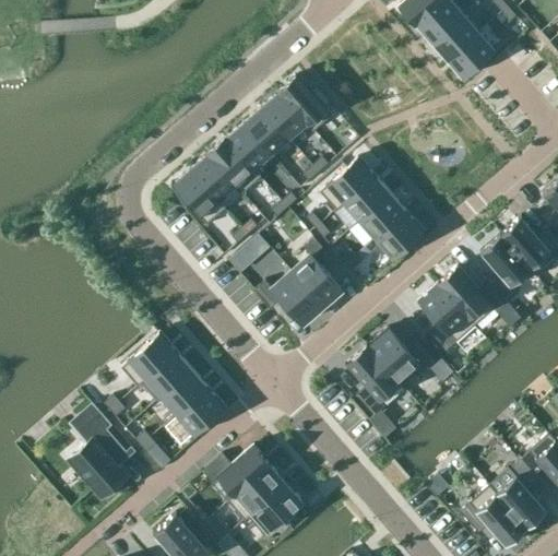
[(406,0),(400,7),(417,25),(446,0),(406,0)]
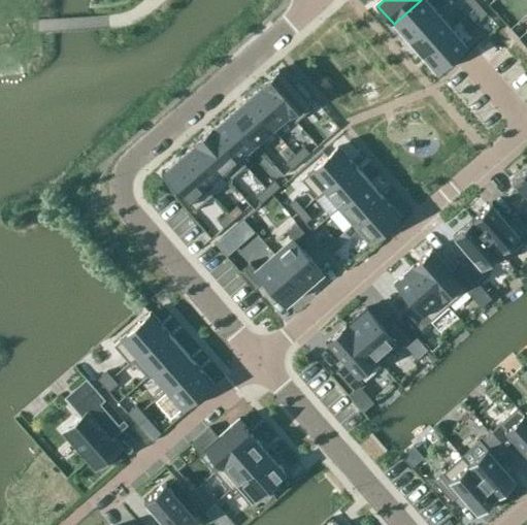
[(425,0),(421,0),(394,24),(408,40),(438,14),(425,0)]
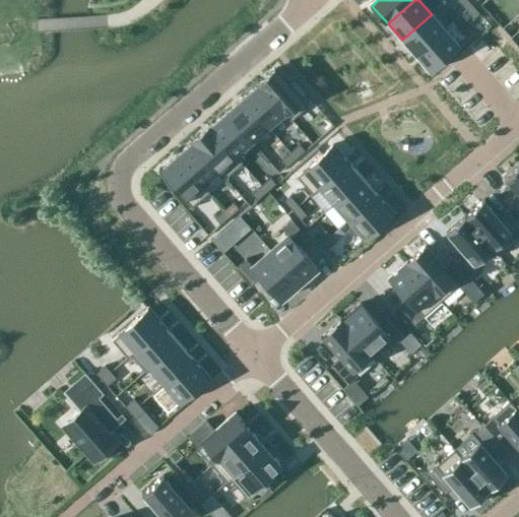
[(466,0),(461,0),(458,3),(466,12),(472,7),(466,0)]
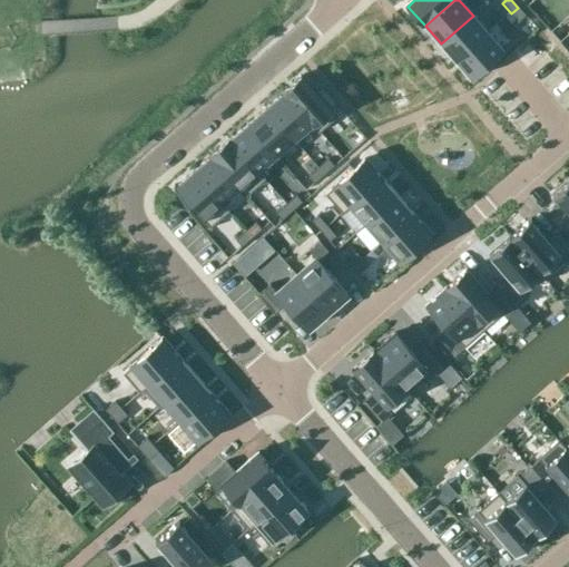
[(518,8),(511,13),(520,23),(527,18),(518,8)]
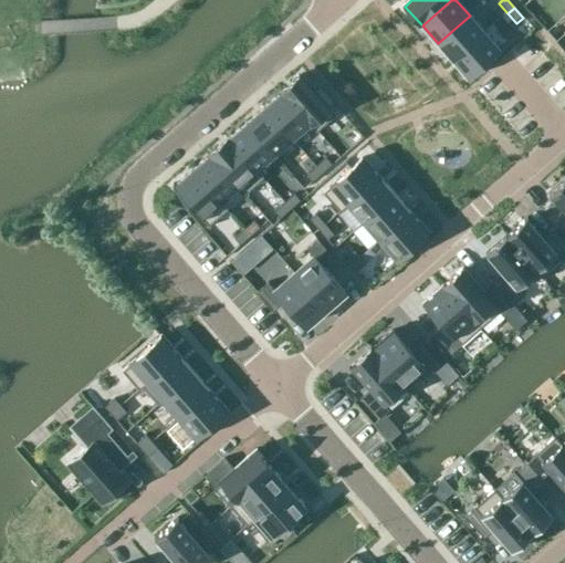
[(470,16),(438,43),(453,62),(485,33),(470,16)]
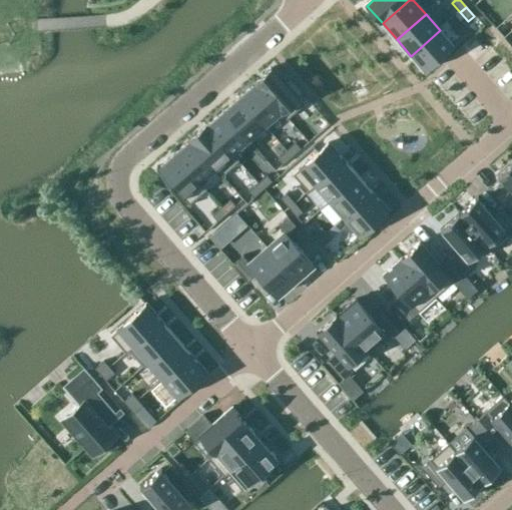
[(440,30),(411,56),(424,71),(423,72),(424,73),(455,46),(454,45),(453,46),(440,30)]
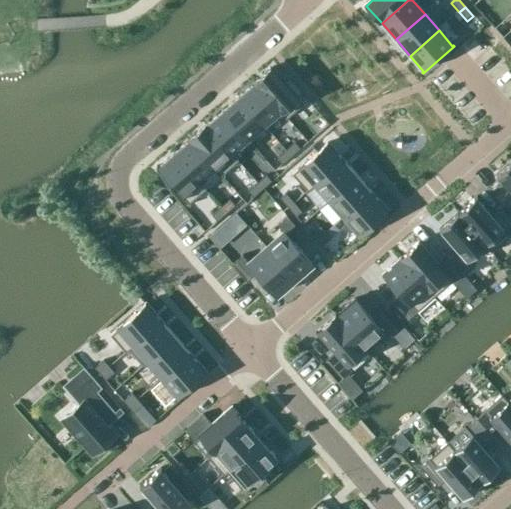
[(272,69),(255,85),(280,114),(287,121),(304,106),(272,69)]
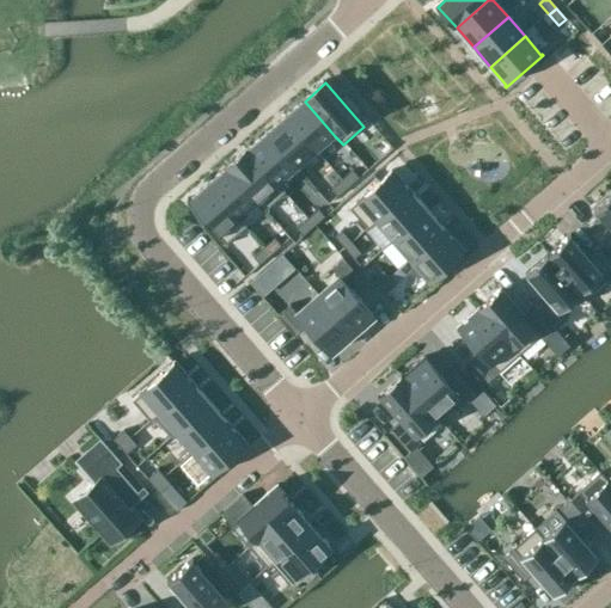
[(305,102),(287,117),(317,152),(335,136),(305,102)]
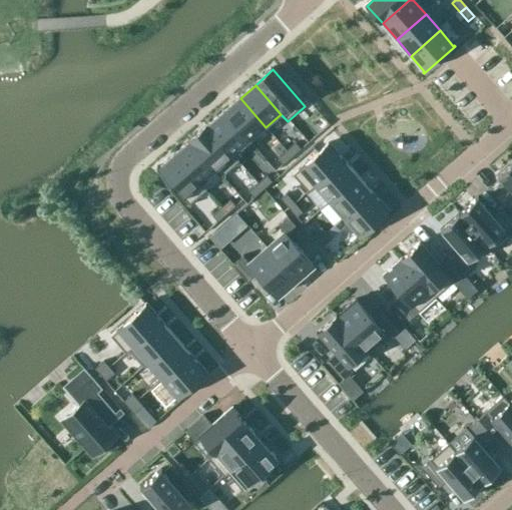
[(240,98),(224,112),(249,141),(266,127),(240,98)]
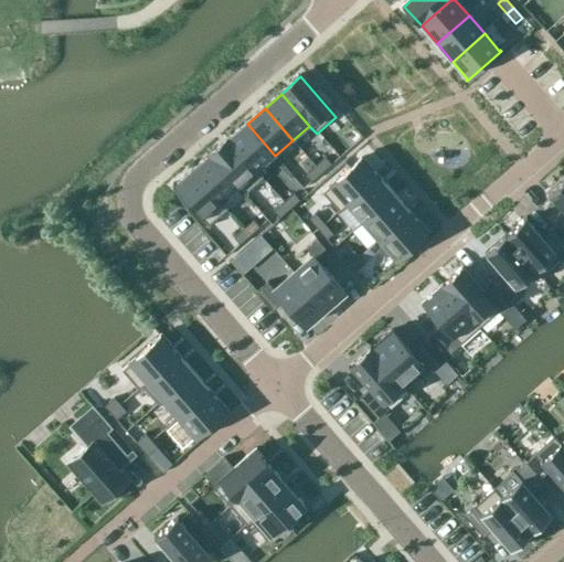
[(247,124),(229,139),(257,171),(275,156),(247,124)]
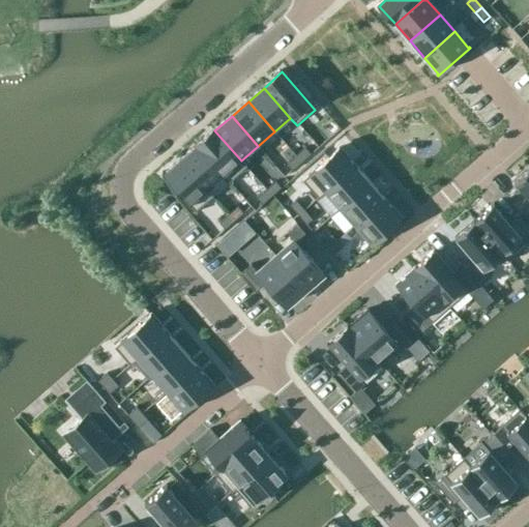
[(214,130),(197,147),(223,177),(229,184),(247,169),(241,160),(214,130)]
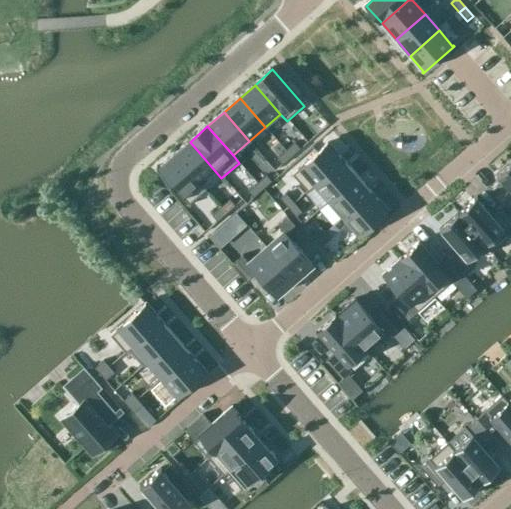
[(314,130),(305,138),(310,144),(319,136),(314,130)]
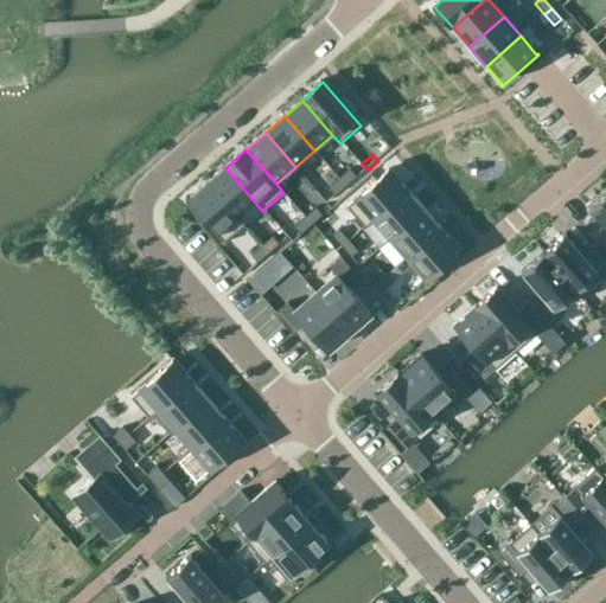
[(225,168),(208,184),(237,218),(255,203),(225,168)]
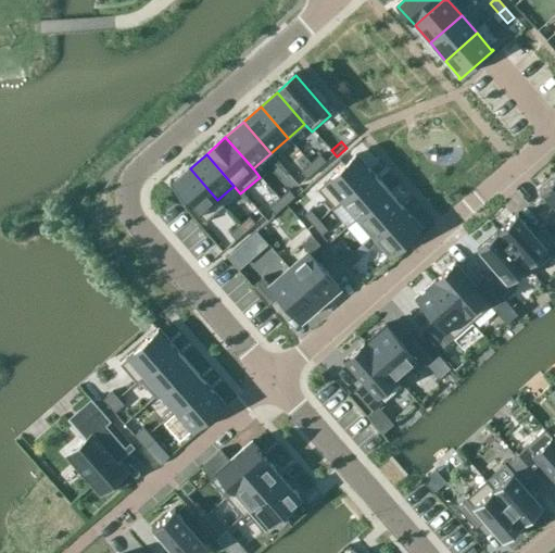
[(323,158),(313,166),(319,173),(329,164),(323,158)]
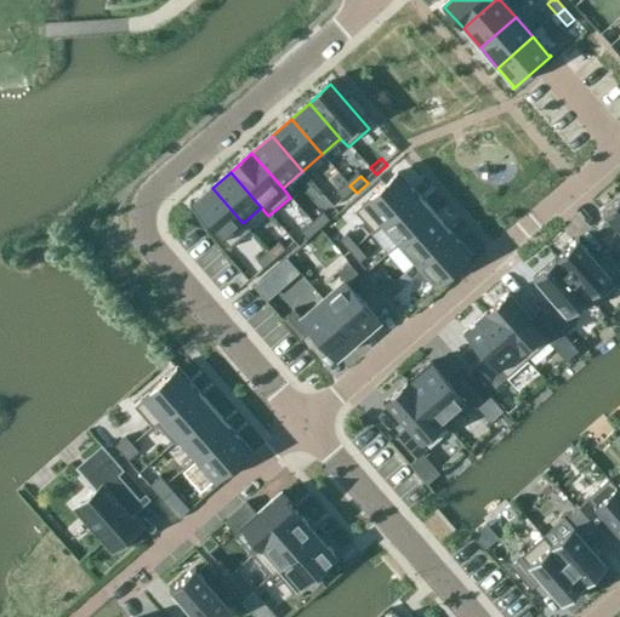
[(399,176),(356,213),(374,235),(382,228),(419,196),(399,176)]
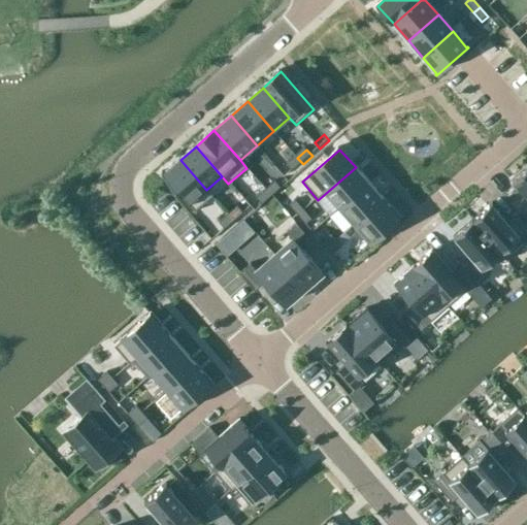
[(297,158),(288,165),(294,171),(303,164),(297,158)]
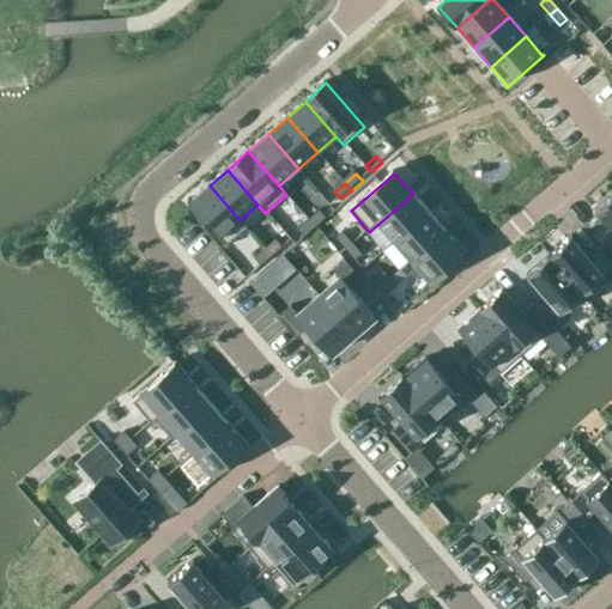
[(188,201),(187,202),(228,248),(229,248),(228,247),(248,229),(240,220),(210,186),(189,202),(188,201)]
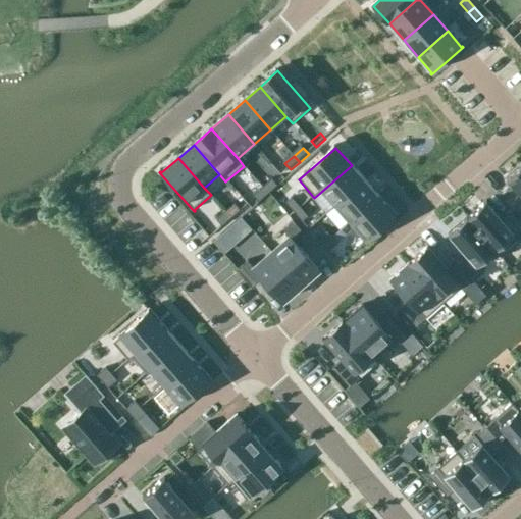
[(352,165),(321,192),(336,208),(366,182),(352,165)]
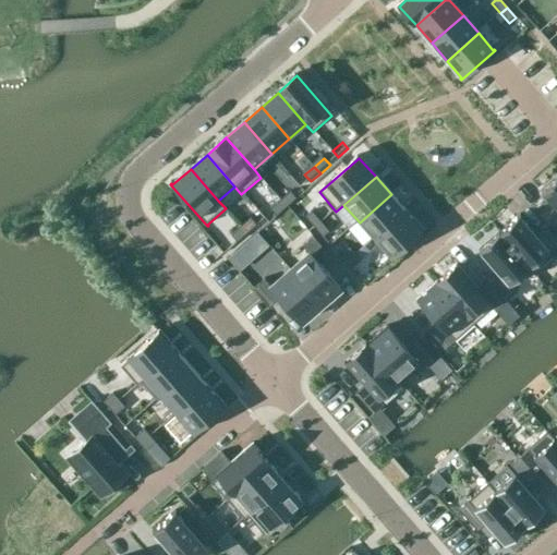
[(556,179),(542,192),(543,193),(556,209),(556,218),(552,224),(556,230),(556,179)]
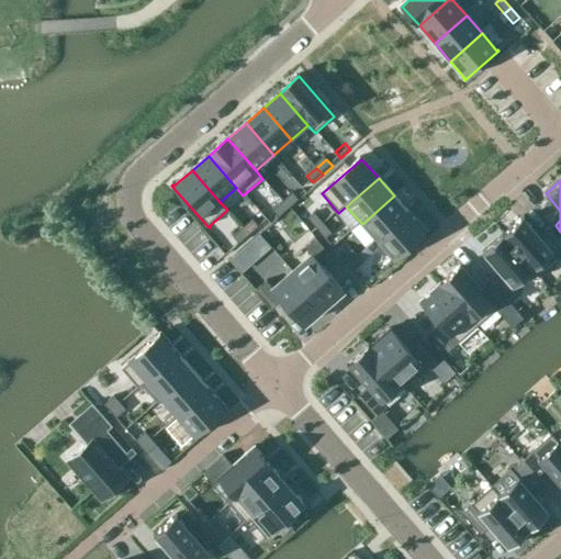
[(295,196),(285,204),(291,211),(301,202),(295,196)]
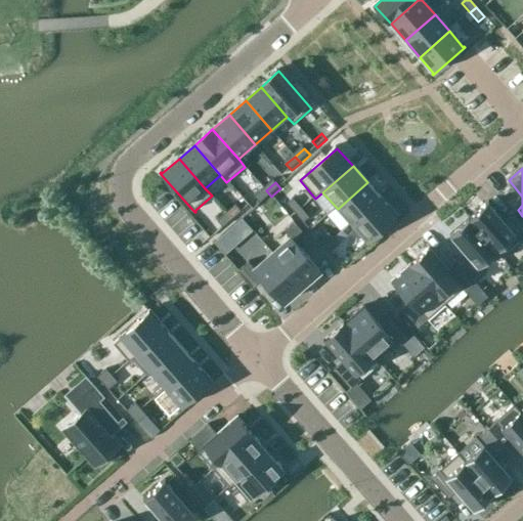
[(367,182),(338,209),(352,225),(382,200),(367,182)]
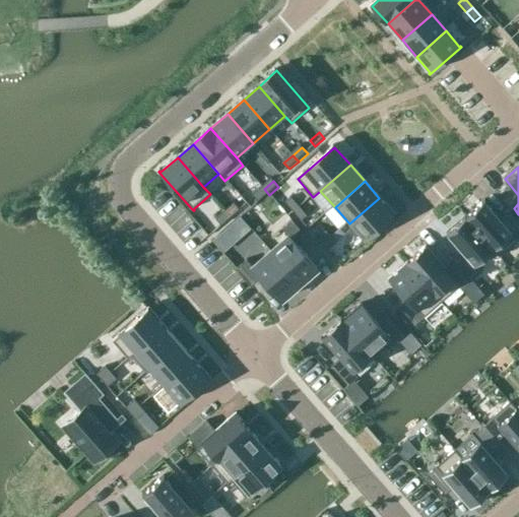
[(264,189),(255,196),(260,202),(269,195),(264,189)]
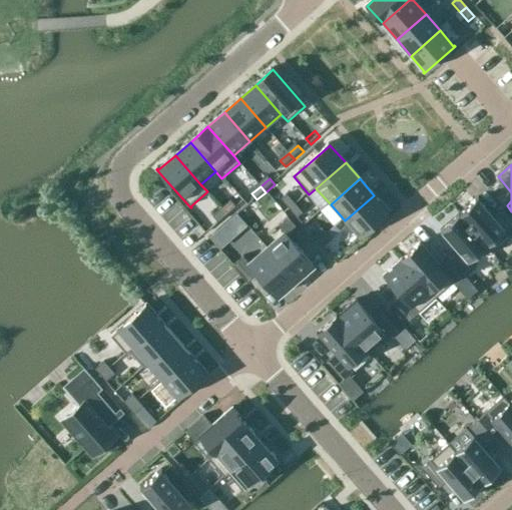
[(288,194),(282,200),(290,209),(296,203),(288,194)]
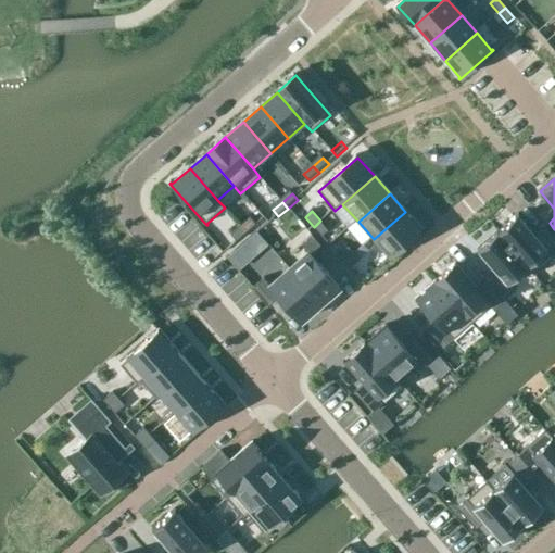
[(405,212),(374,239),(389,256),(420,229),(405,212)]
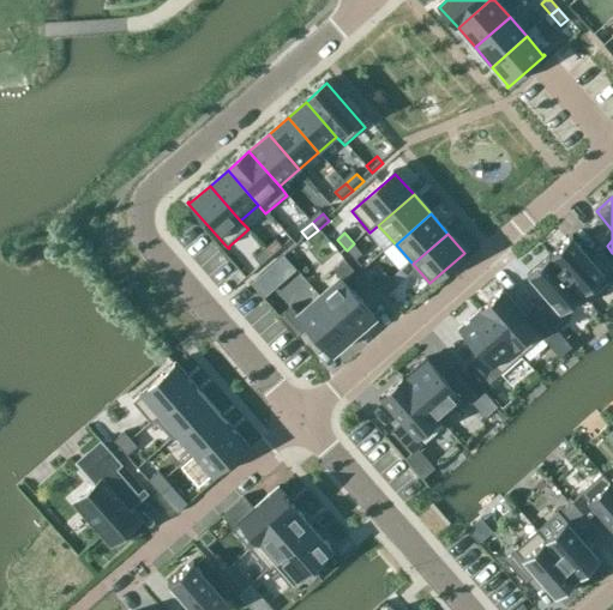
[(571,239),(550,258),(582,296),(590,306),(612,284),(612,264),(602,252),(592,263),(572,240),(571,239)]
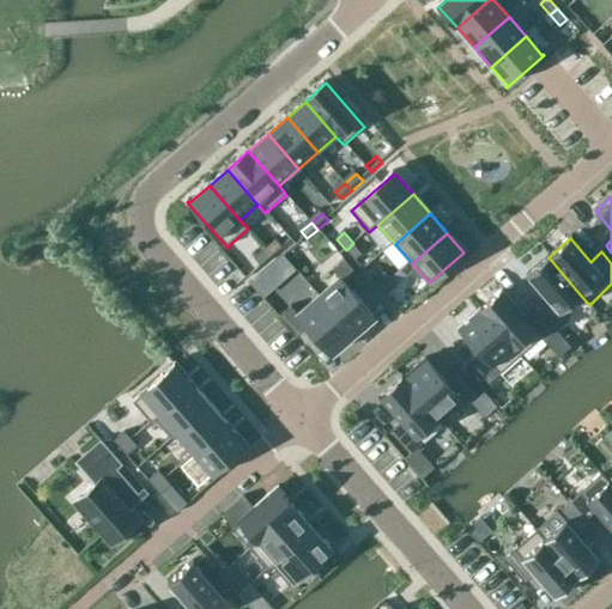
[(278,242),(267,250),(274,257),(285,249),(278,242)]
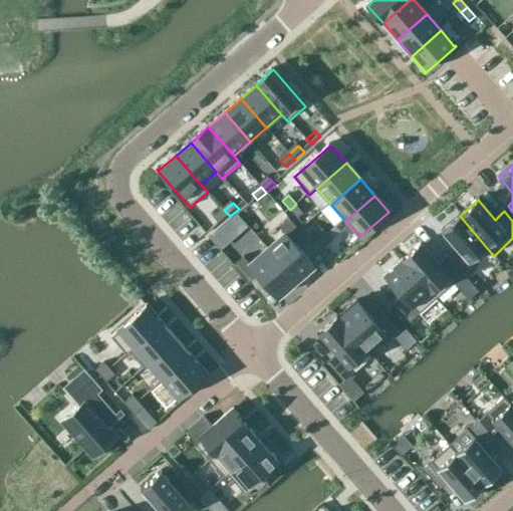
[(296,204),(290,210),(298,219),(304,213),(296,204)]
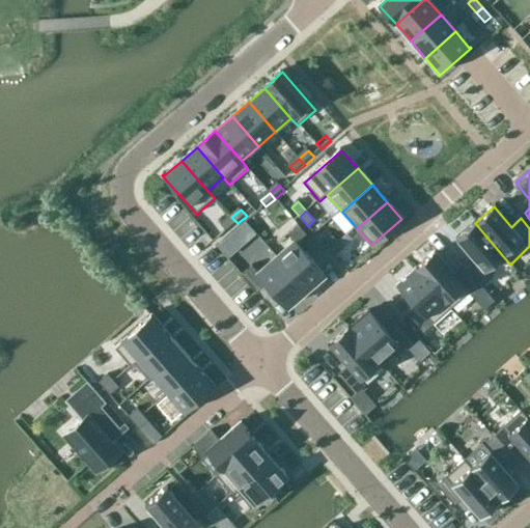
[(231,217),(222,225),(228,231),(238,223),(231,217)]
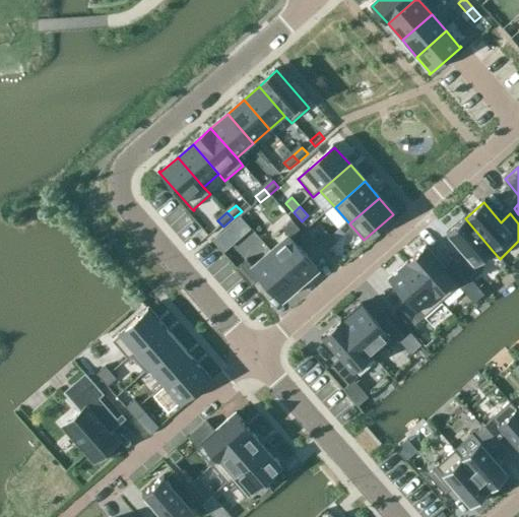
[(465,218),(447,234),(464,254),(455,262),(472,281),(482,272),(476,266),(493,251),(465,218)]
